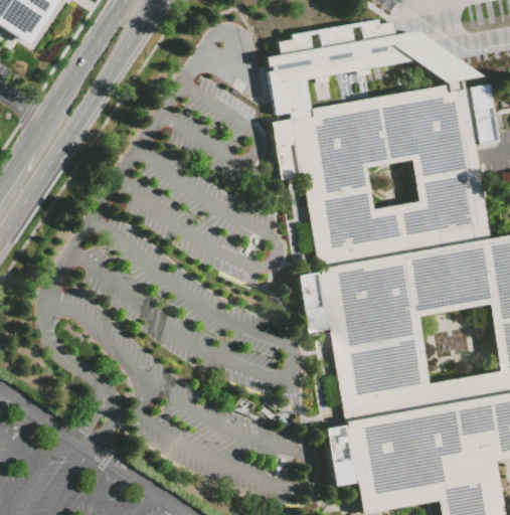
[(0,24),(0,0),(58,0),(63,3),(34,47),(0,24)]
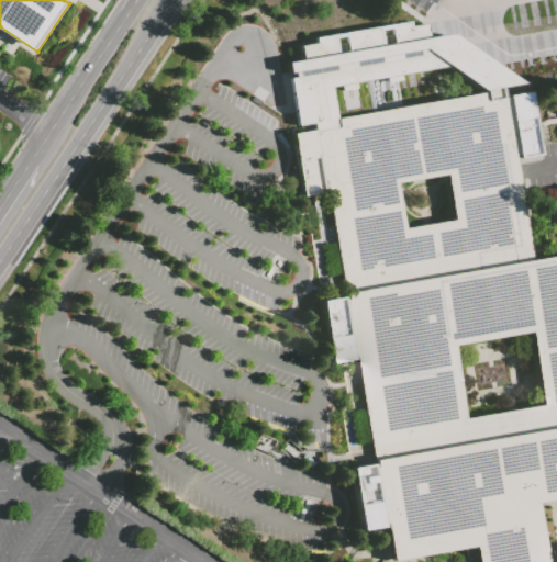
[(556,561),(481,561),(479,544),(397,559),(390,521),(387,523),(388,527),(366,531),(355,468),(376,464),(376,467),(380,465),(360,355),(358,355),(359,359),(336,363),(325,301),(347,296),(348,301),(353,300),(333,187),(327,188),(329,191),(307,194),(297,133),(318,130),(318,131),(321,131),(319,122),(302,125),(291,63),(307,59),(304,45),(320,43),(320,38),(413,22),(414,27),(429,24),(431,37),(455,33),(526,83),(505,88),(507,99),(511,98),(511,96),(532,92),(538,124),(543,153),(521,156),(521,154),(517,154),(536,260),(556,256),(556,561)]
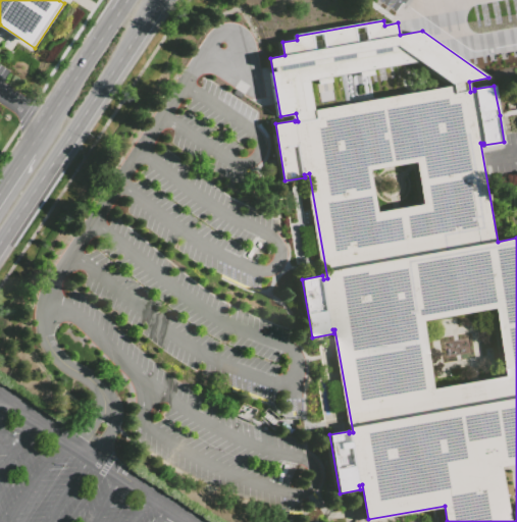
[(260,249),(256,247),(262,240),(265,242),(260,249)]
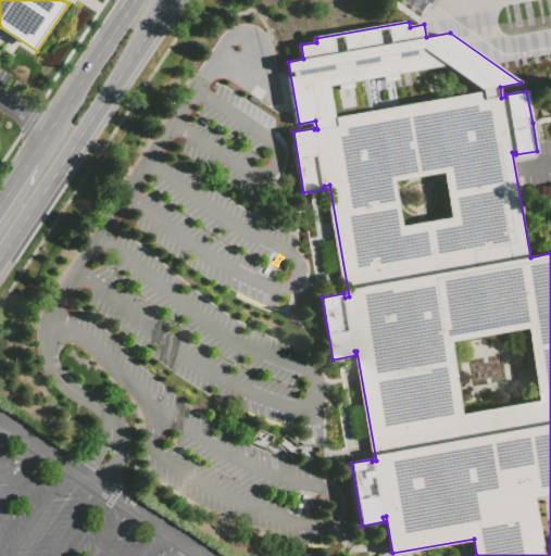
[(277,437),(271,450),(254,442),(261,429),(277,437)]
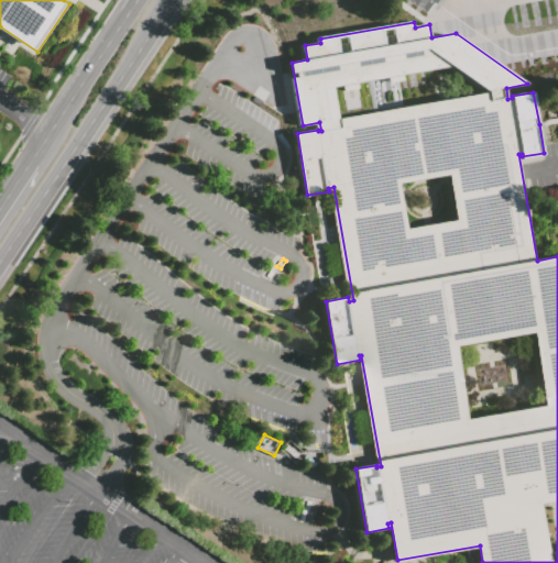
[(298,449),(302,452),(301,454),(304,456),(301,461),(290,452),(294,448),(297,451),(298,449)]
